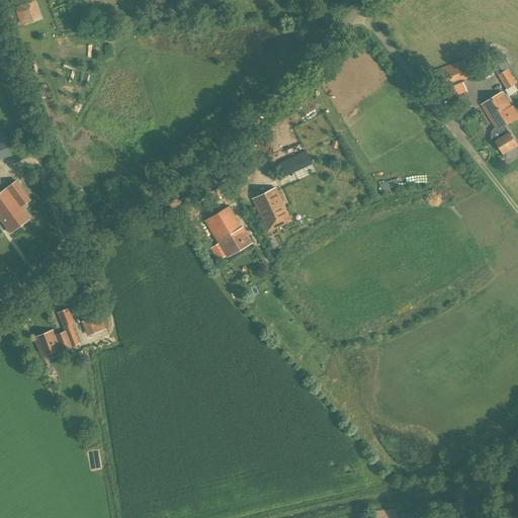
[(36,19),(30,2),(14,7),(20,24),(36,19)]
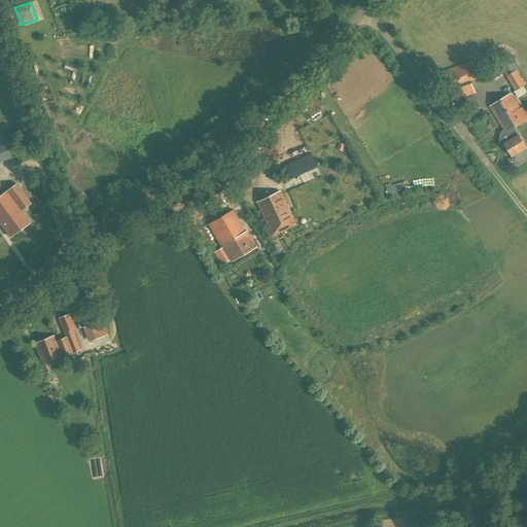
[(476,94),(470,81),(478,78),(478,77),(475,69),(471,61),(442,72),(446,84),(452,102),(454,101),(456,107),(458,106),(459,109),(468,106),(465,97),(476,94)]
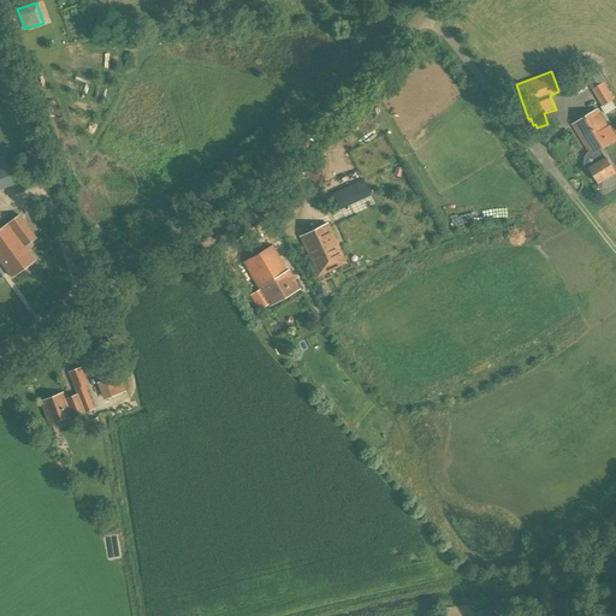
[(615,100),(604,82),(592,89),(603,107),(615,100)]
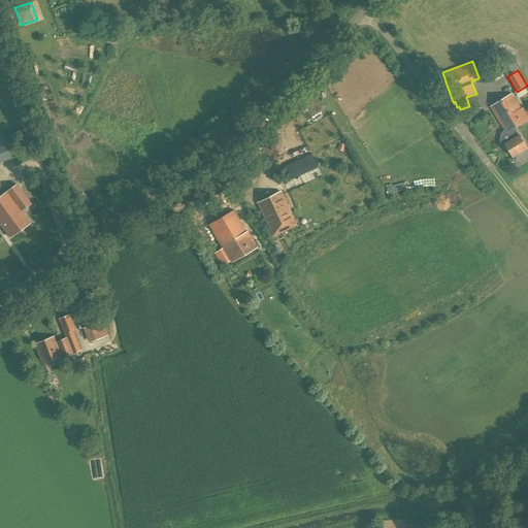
[(514,139),(505,144),(514,157),(527,147),(516,128),(527,121),(527,116),(523,107),(522,108),(513,93),(490,107),(506,134),(508,132),(514,139)]
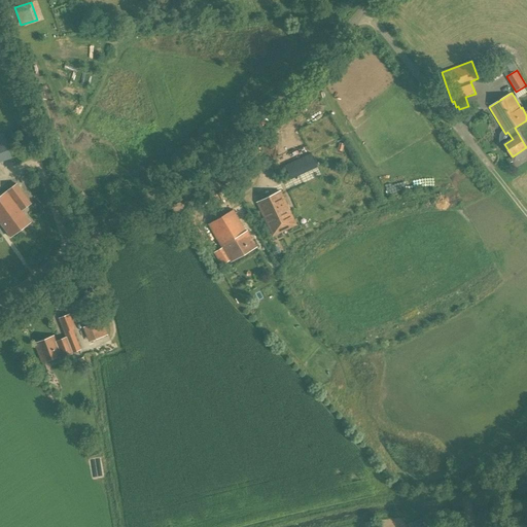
[(0,162),(12,159),(3,133),(0,134),(0,162)]
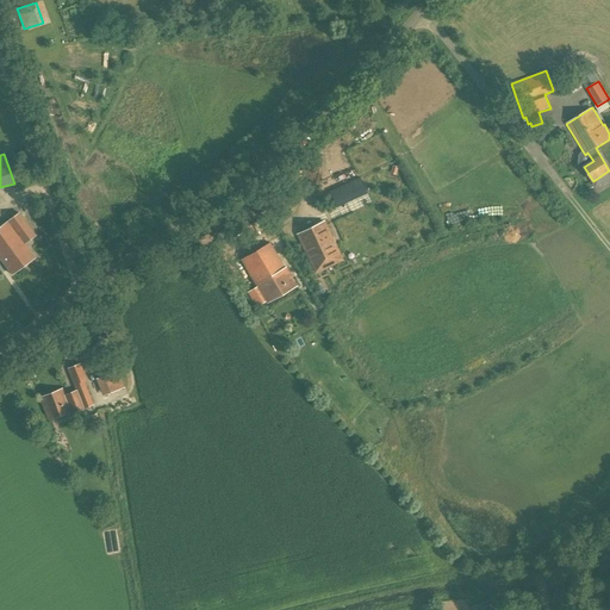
[(332,197),(341,212),(350,207),(342,192),(332,197)]
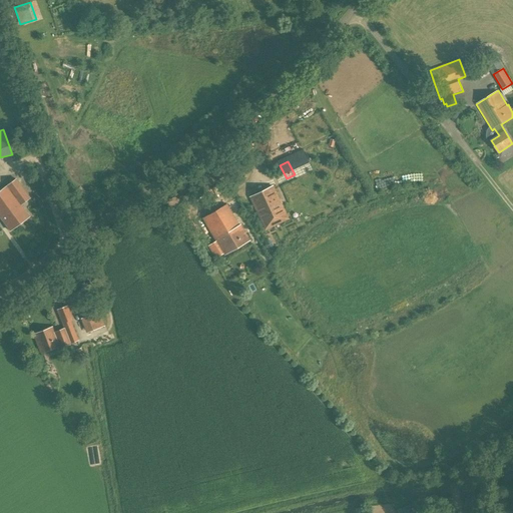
[(226,178),(228,177),(225,171),(216,176),(219,183),(226,179),(226,178)]
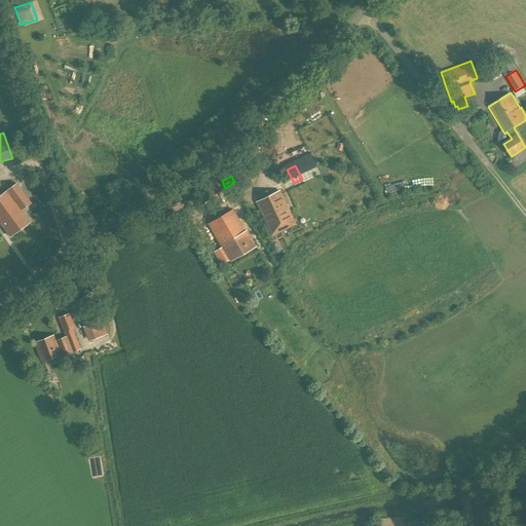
[(16,184),(0,195),(0,223),(10,237),(31,222),(22,211),(31,203),(16,184)]
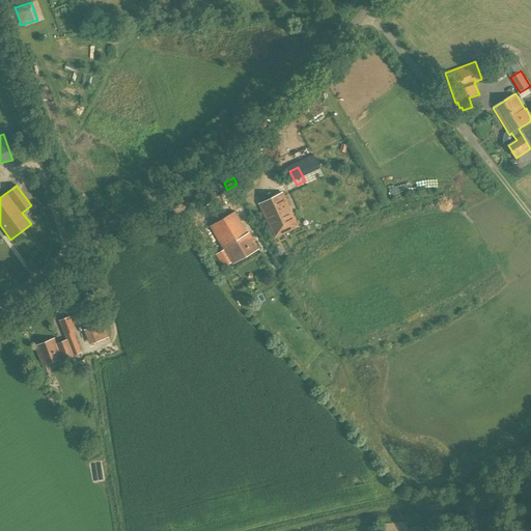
[(274,238),(298,226),(287,204),(281,193),(258,203),(267,220),(274,238)]
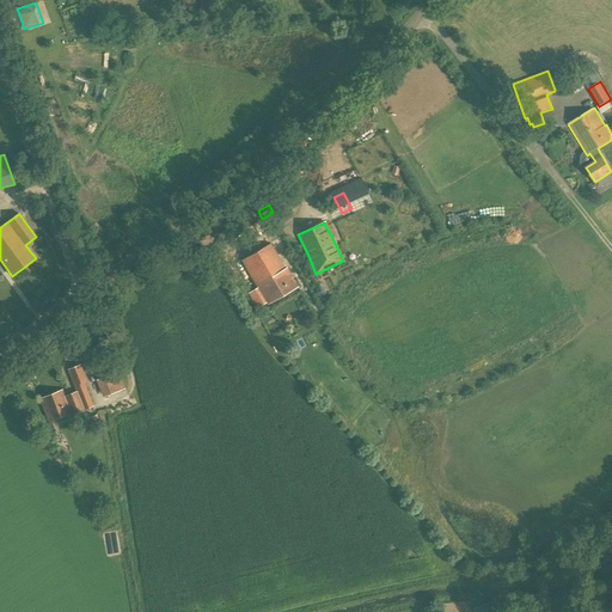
[(271,244),(242,261),(268,305),(298,287),(287,268),(286,269),(271,244)]
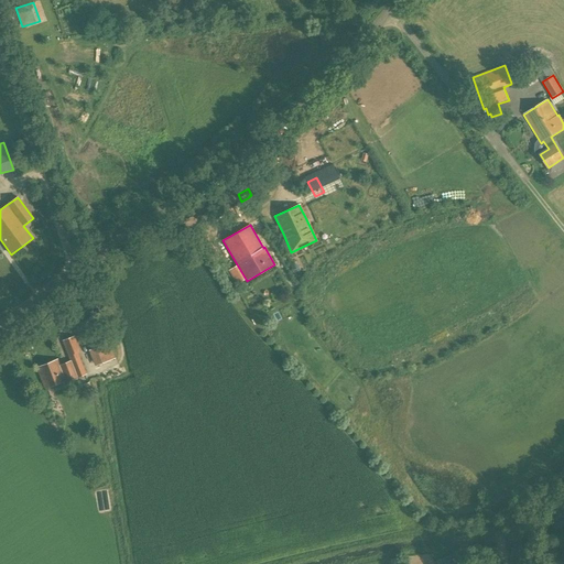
[(219,256),(213,246),(204,252),(210,261),(219,256)]
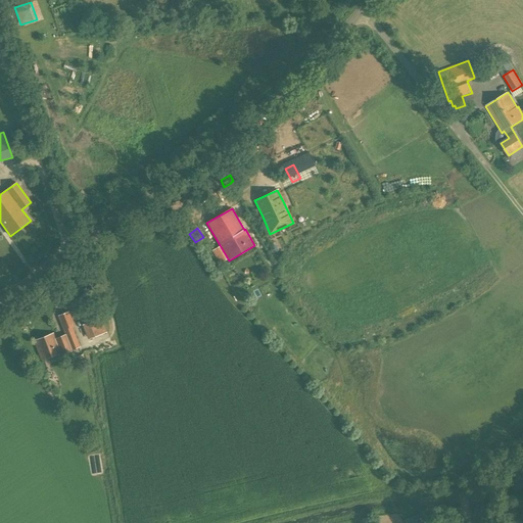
[(80,347),(72,327),(75,326),(68,312),(57,316),(63,330),(65,334),(60,336),(55,338),(54,334),(35,341),(42,361),(60,352),(61,354),(73,350),(80,347)]
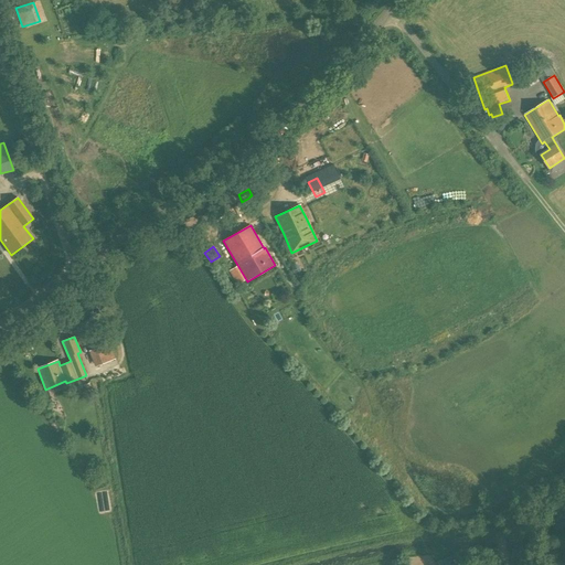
[(109,343),(88,351),(95,366),(115,359),(109,343)]
